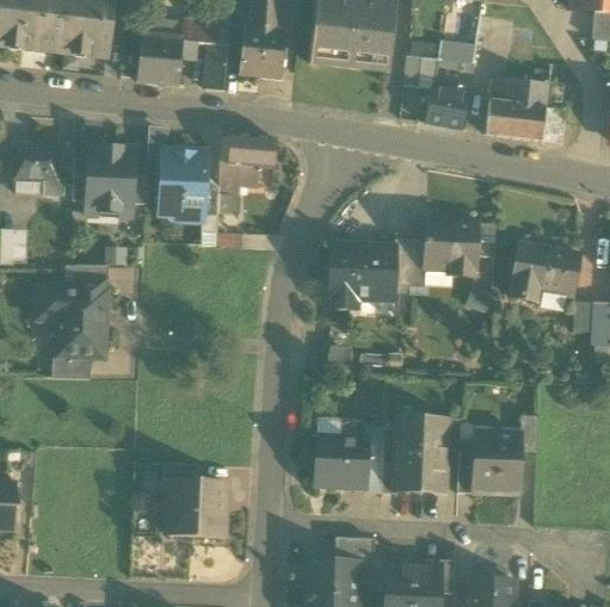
[(87,55),(103,56),(106,54),(112,0),(0,0),(0,44),(6,45),(10,43),(18,43),(22,48),(72,53),(75,50),(85,51),(87,55)]
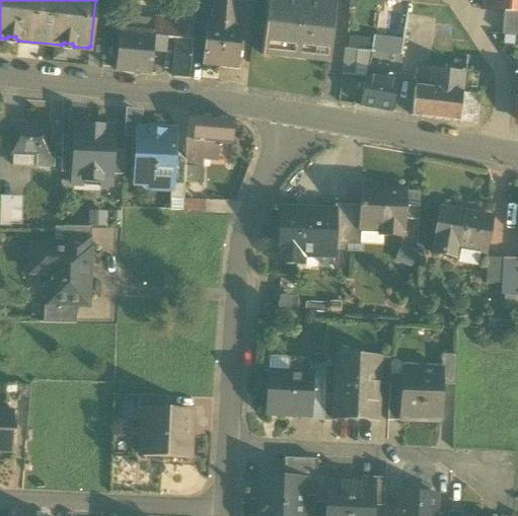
[(224,24),(226,0),(214,0),(212,23),(224,24)]
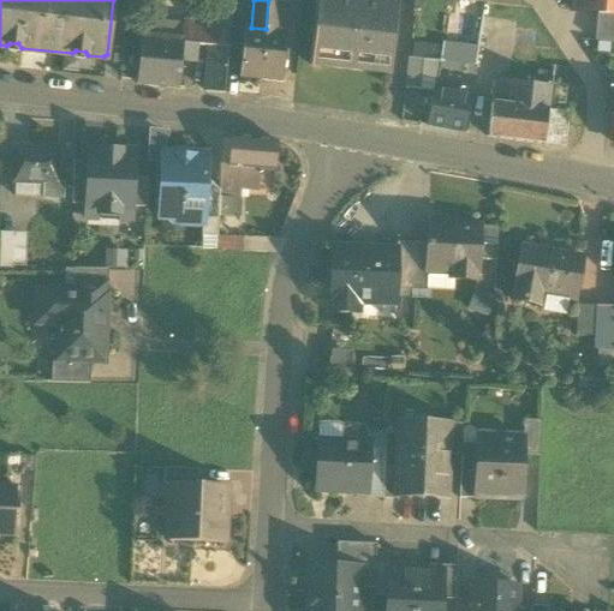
[(280,30),(284,0),(268,0),(266,29),(280,30)]
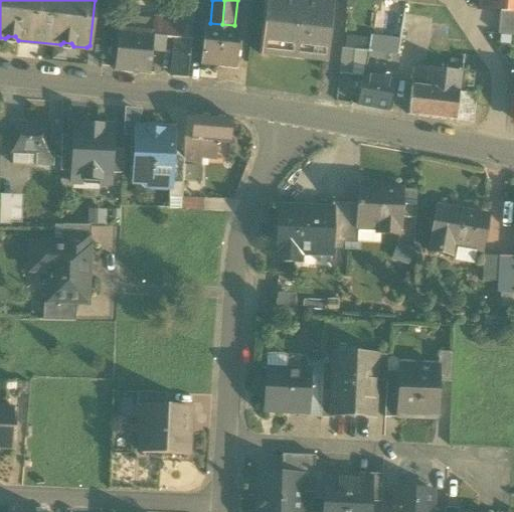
[(279,47),(294,49),(299,0),(266,0),(261,50),(279,52),(279,47)]
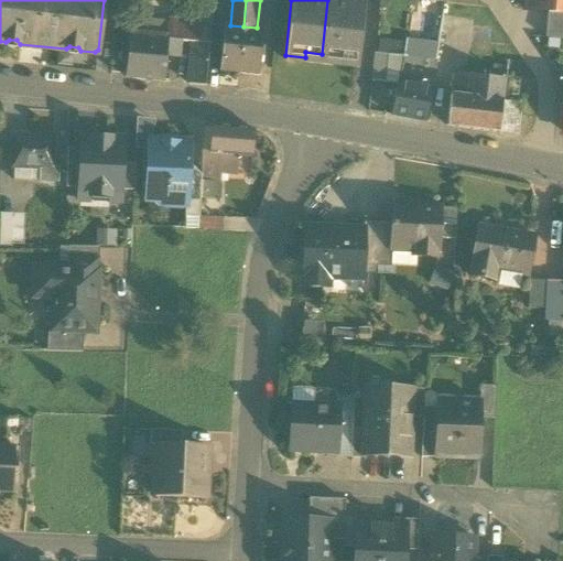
[(365,1),(353,0),(327,0),(322,54),(337,55),(336,61),(358,63),(365,1)]
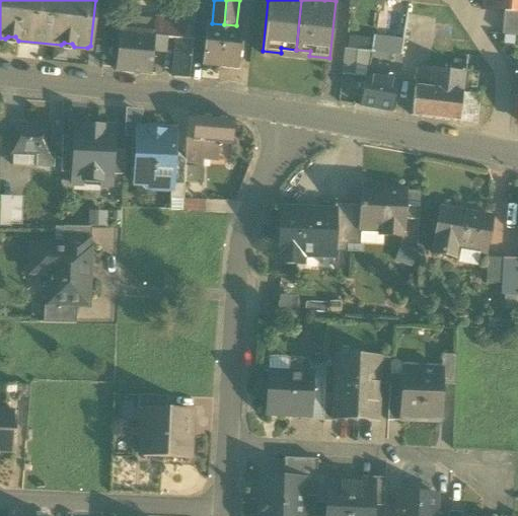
[(485,0),(484,7),(505,9),(517,10),(517,0),(485,0)]
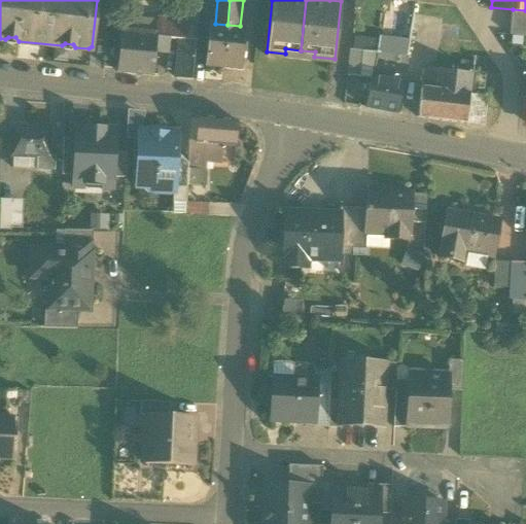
[(177,76),(193,77),(199,10),(193,9),(190,27),(183,26),(158,24),(156,35),(159,35),(159,36),(171,37),(180,38),(177,76)]
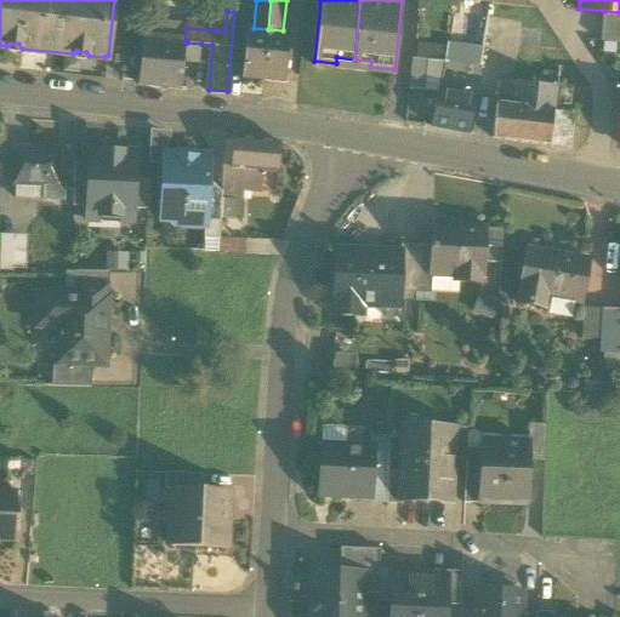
[(602,39),(619,41),(619,12),(604,11),(602,39)]
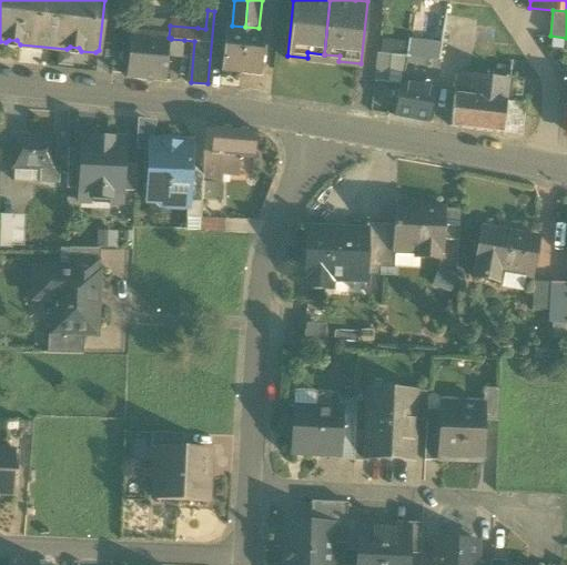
[(171,16),(171,19),(170,26),(198,28),(199,18),(171,16)]
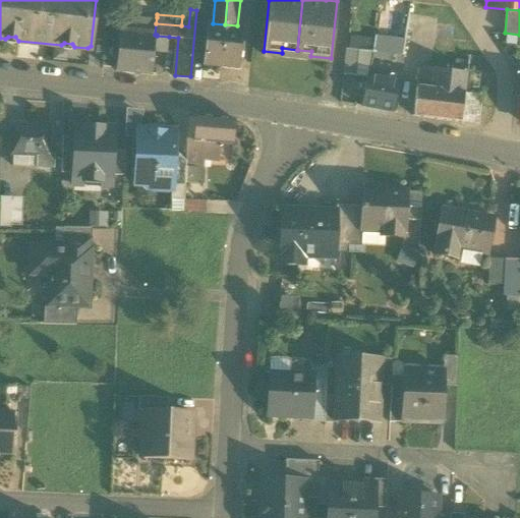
[(133,15),(132,33),(155,35),(156,23),(157,17),(133,15)]
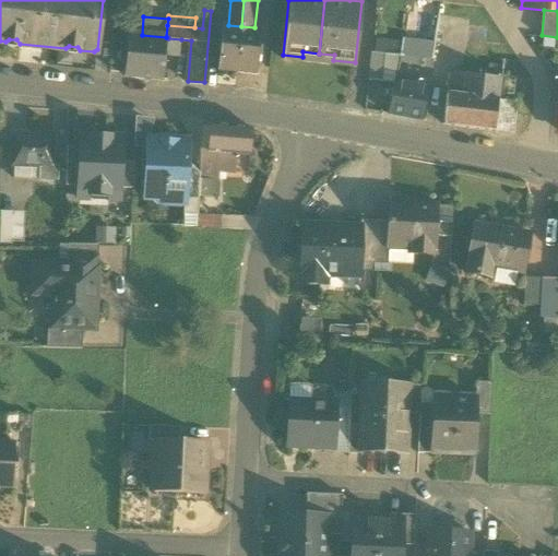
[(218,67),(237,69),(241,26),(228,25),(223,24),(218,67)]
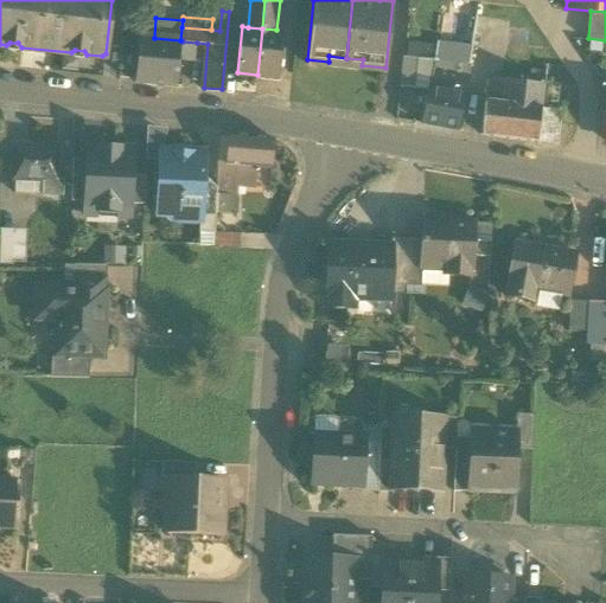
[(276,30),(262,29),(257,75),(280,77),(285,31),(276,30)]
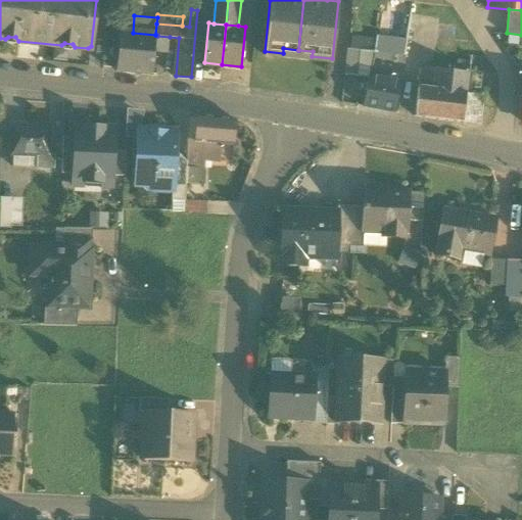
[(153,74),(155,52),(157,36),(157,35),(155,35),(133,33),(121,32),(116,69),(153,74)]
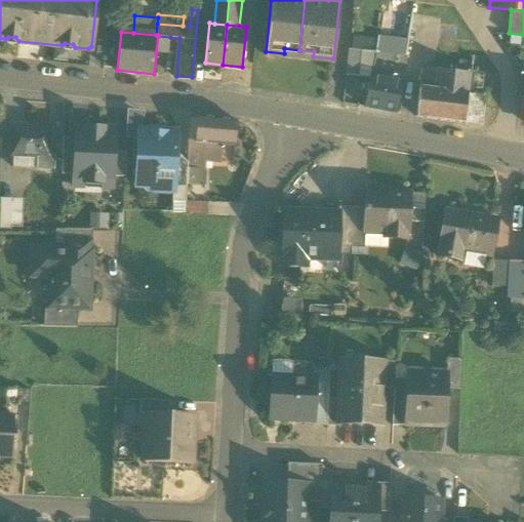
[(387,52),(406,54),(409,38),(375,34),(375,37),(374,51),(387,52)]
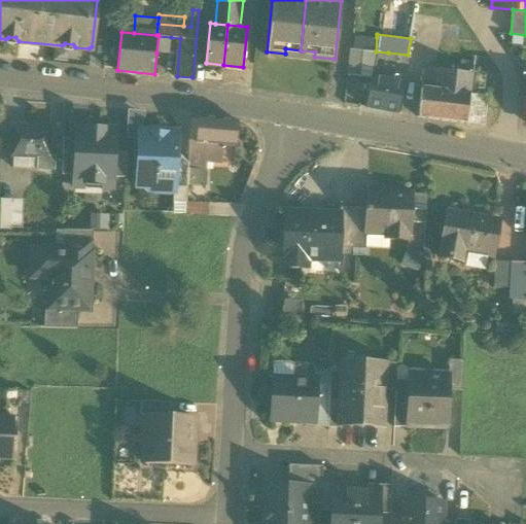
[(376,51),(377,37),(354,35),(353,49),(362,50),(376,51)]
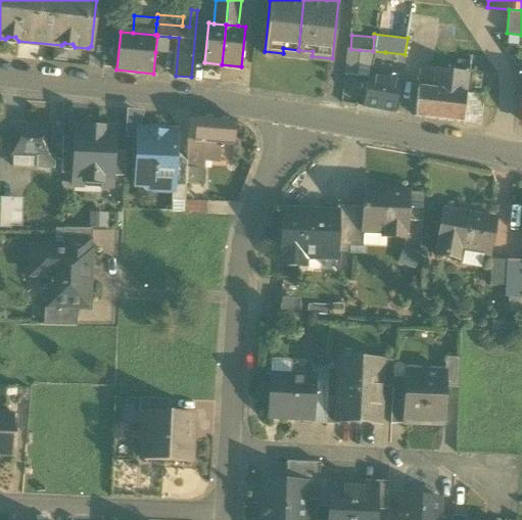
[(170,37),(157,36),(155,52),(168,53),(170,37)]
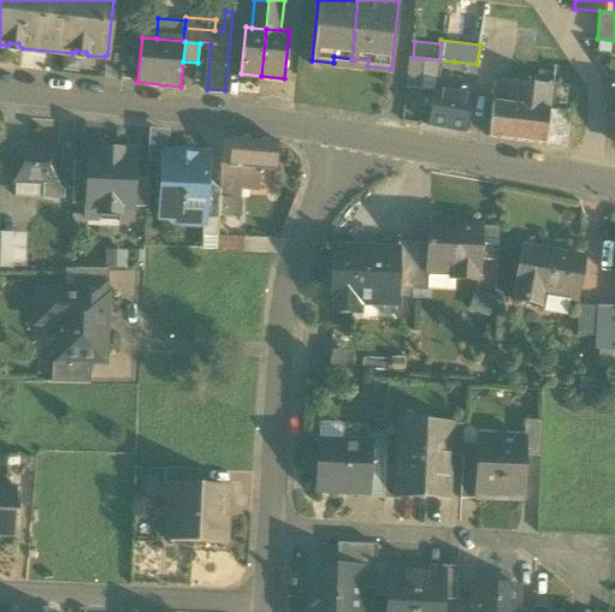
[(420,88),(424,59),(413,58),(408,58),(406,87),(420,88)]
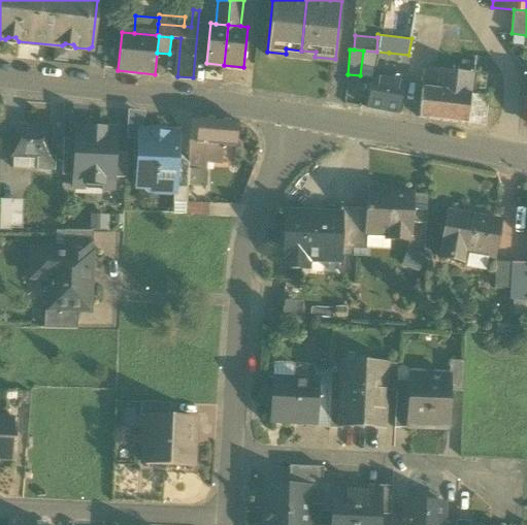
[(363,51),(360,75),(372,76),(375,60),(376,52),(363,51)]
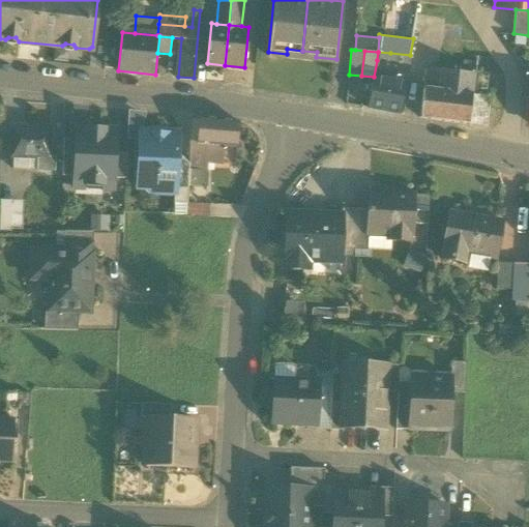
[(390,53),(389,62),(409,65),(410,55),(390,53)]
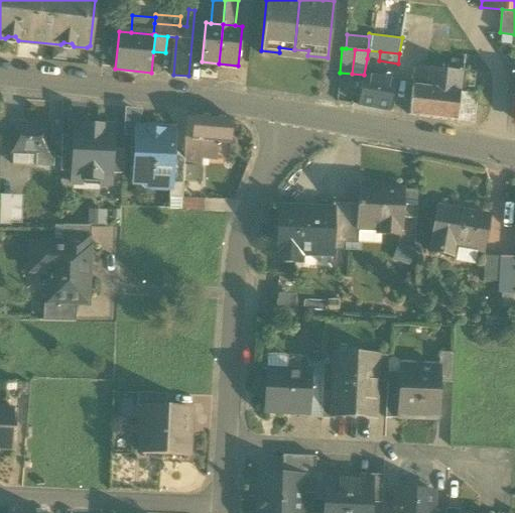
[(395,81),(398,63),(379,60),(367,58),(364,75),(395,81)]
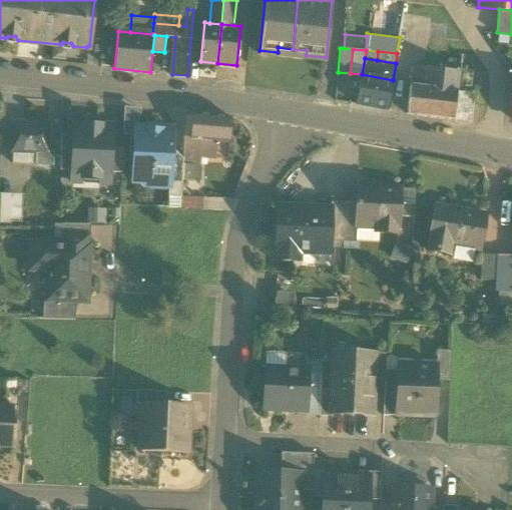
[(408,113),(454,117),(455,118),(458,90),(460,70),(413,65),(408,113)]
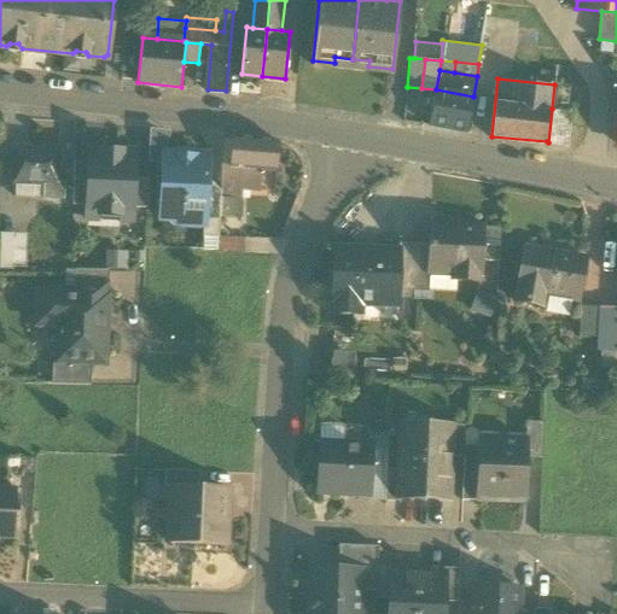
[(430,124),(467,132),(473,97),(436,89),(430,124)]
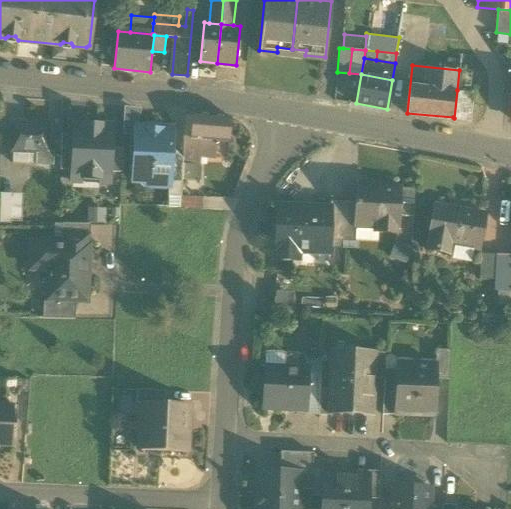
[(474,92),(457,90),(454,118),(453,117),(453,118),(470,120),(474,92)]
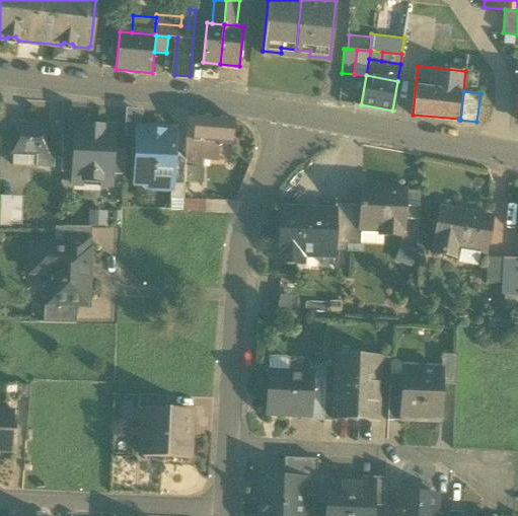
[(125,135),(138,136),(138,127),(138,126),(143,109),(126,108),(125,135)]
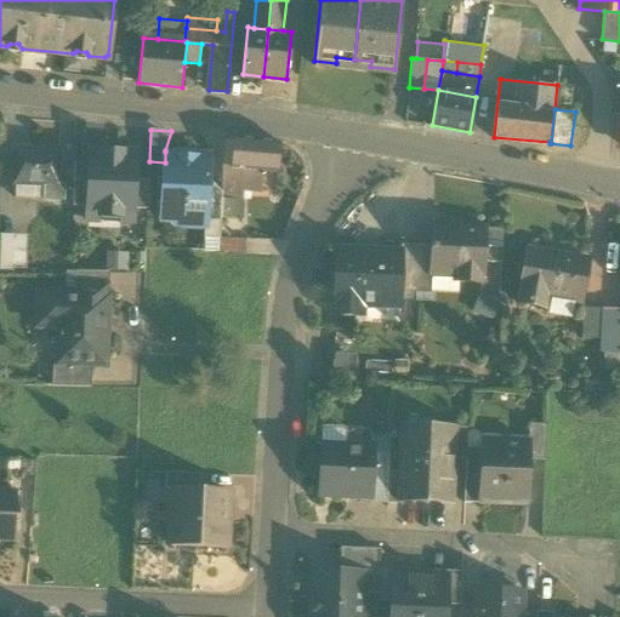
[(263,170),(277,171),(280,143),(282,141),(234,136),(232,166),(232,167),(242,169),(263,170)]
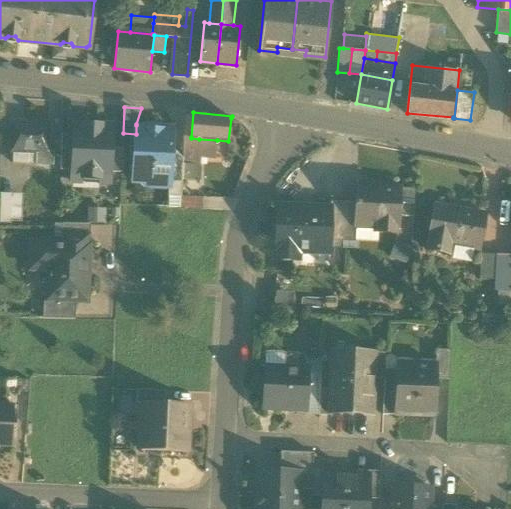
[(12,149),(37,150),(48,151),(48,150),(49,121),(13,120),(12,149)]
